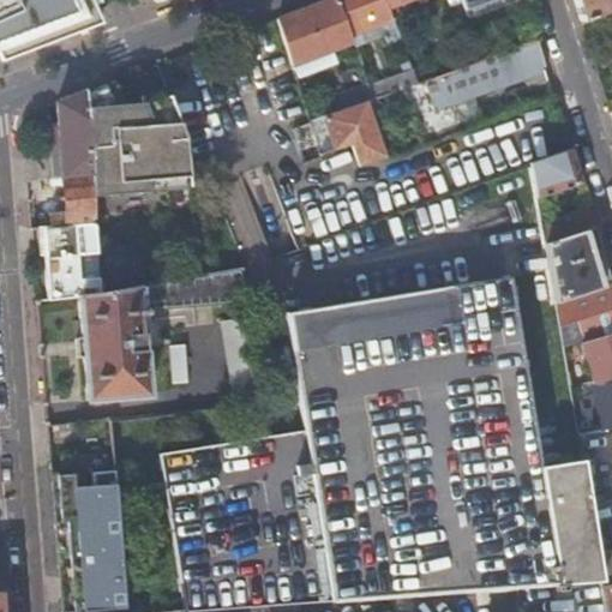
[(0,0),(0,58),(1,61),(16,55),(59,39),(102,22),(91,0),(0,0)]
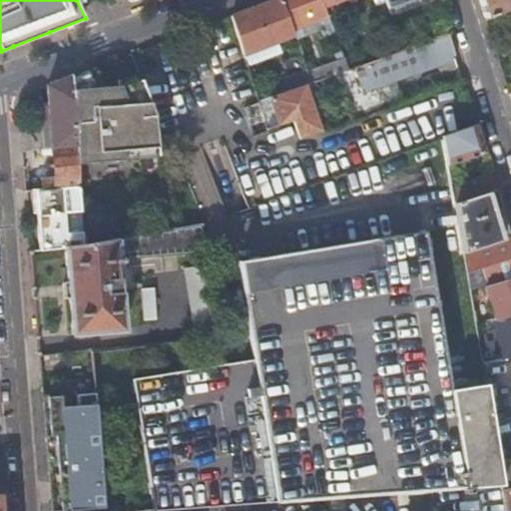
[(245,53),(297,34),(283,0),(274,0),(259,6),(233,15),(245,53)]
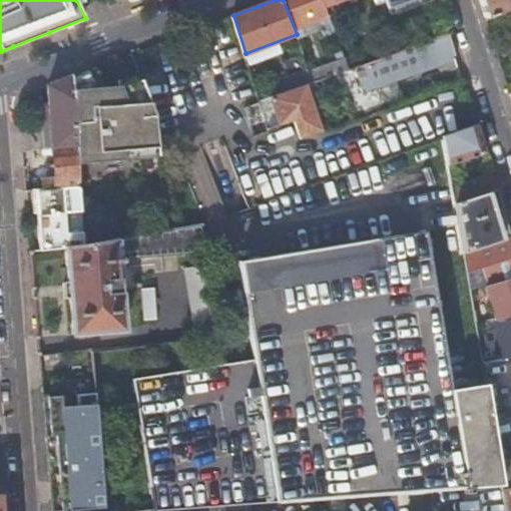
[(283,0),(297,34),(298,38),(306,35),(303,27),(321,21),(322,26),(321,27),(325,37),(337,33),(329,12),(324,0),(283,0)]
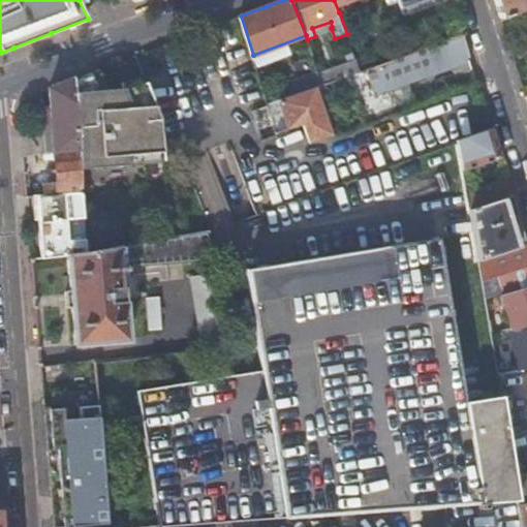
[(334,0),(339,12),(346,10),(344,4),(355,0),(334,0)]
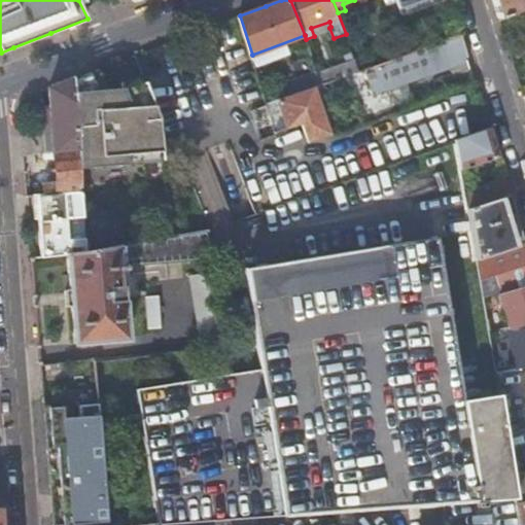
[(395,0),(399,13),(438,0),(395,0)]
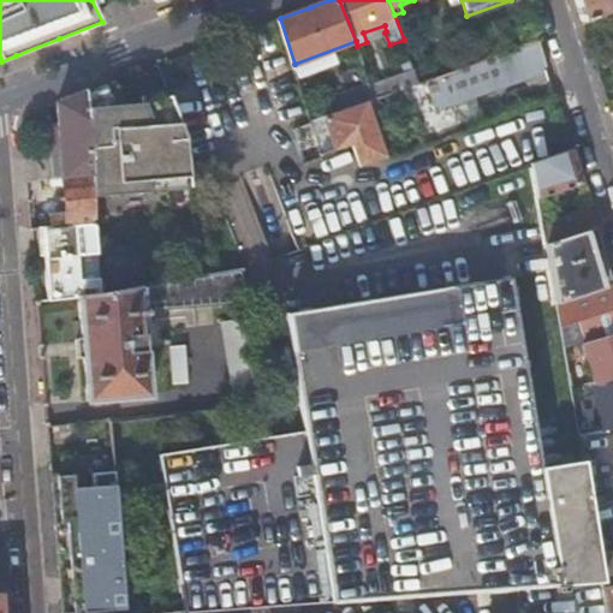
[(578,0),(585,19),(607,11),(612,9),(612,0),(578,0)]
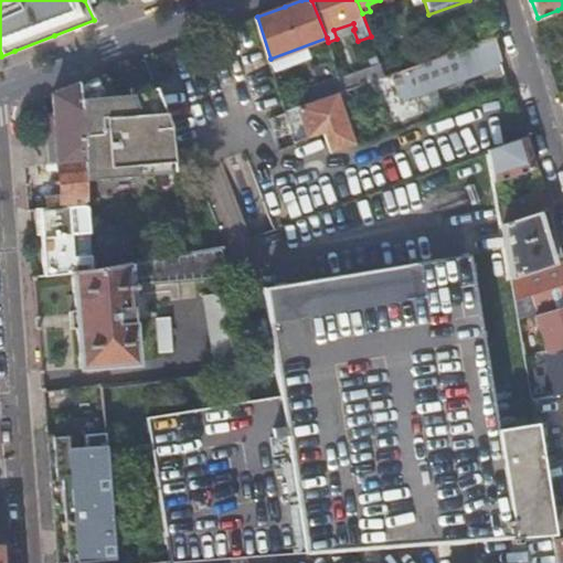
[(503,60),(496,36),(423,63),(431,85),(473,70),(503,60)]
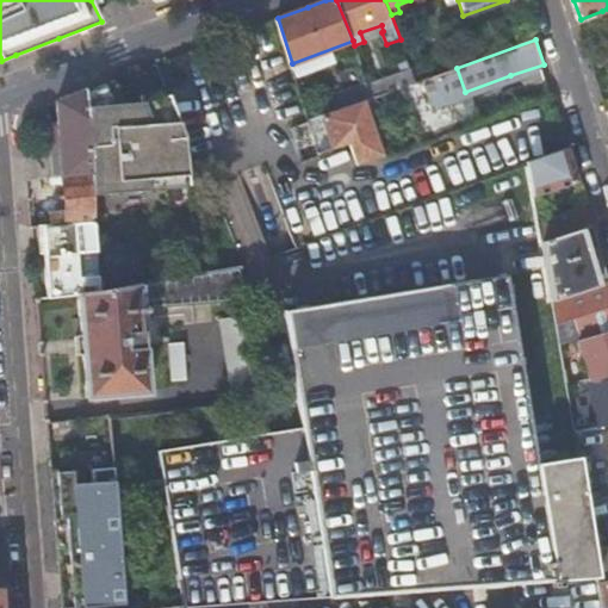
[(371,85),(374,95),(390,91),(416,81),(413,70),(371,85)]
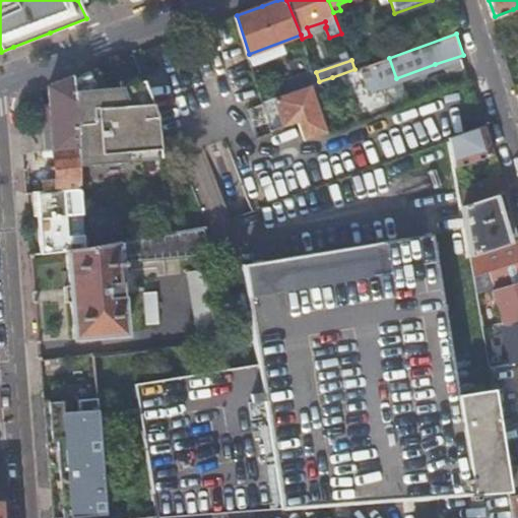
[(78,145),(79,166),(163,159),(156,113),(145,80),(126,88),(126,89),(124,89),(123,86),(121,86),(112,87),(106,88),(99,68),(72,78),(78,145)]
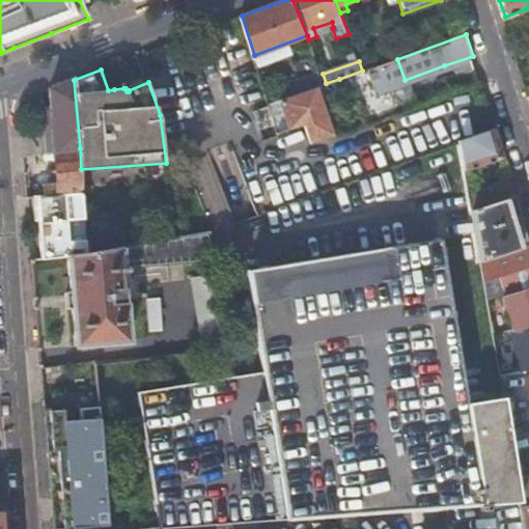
[(148,82),(145,75),(122,83),(123,88),(126,88),(127,91),(129,91),(129,90),(148,82)]
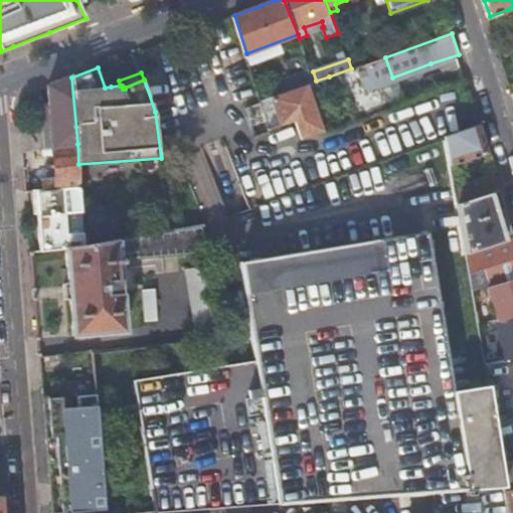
[(272,97),(280,125),(298,119),(305,137),(354,120),(352,113),(346,115),(345,114),(323,121),(313,94),(333,87),(329,76),(316,80),(272,97)]
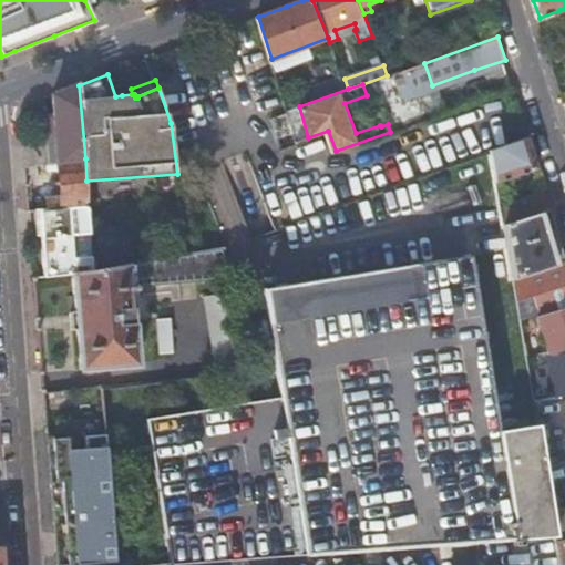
[(85,158),(79,85),(54,95),(57,112),(50,113),(52,134),(58,134),(60,162),(85,158)]
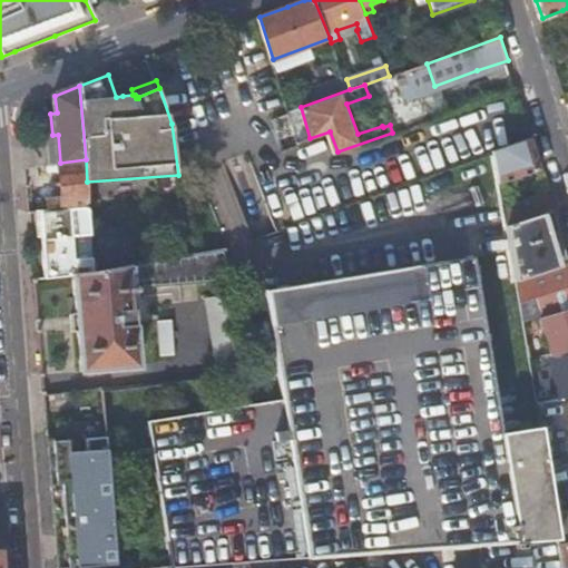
[(26,149),(27,166),(60,163),(58,135),(52,135),(25,137),(26,149)]
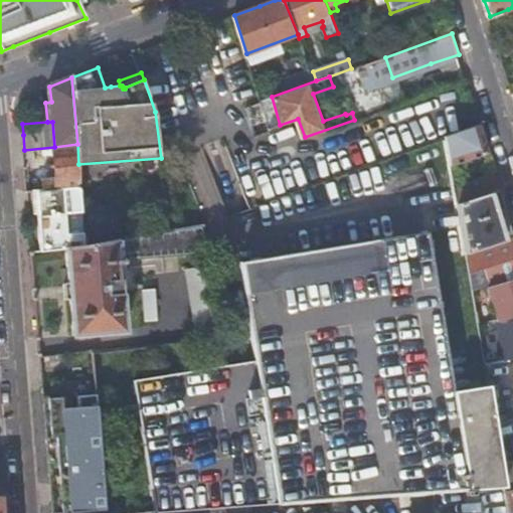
[(489,152),(481,125),(448,136),(453,164),(471,158),(489,152)]
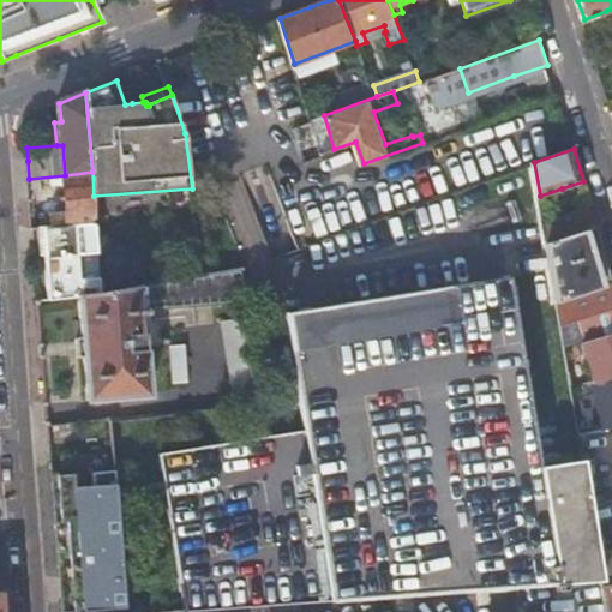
[(46,226),(96,221),(94,196),(93,172),(65,175),(66,197),(67,210),(49,211),(43,219),(45,226),(46,226)]
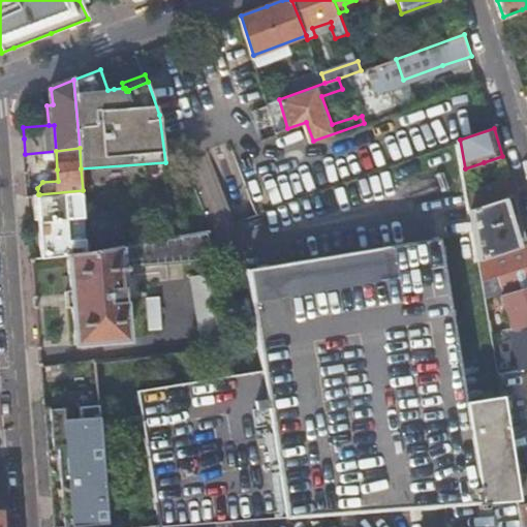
[(471,208),(515,194),(509,178),(468,190),(471,208)]
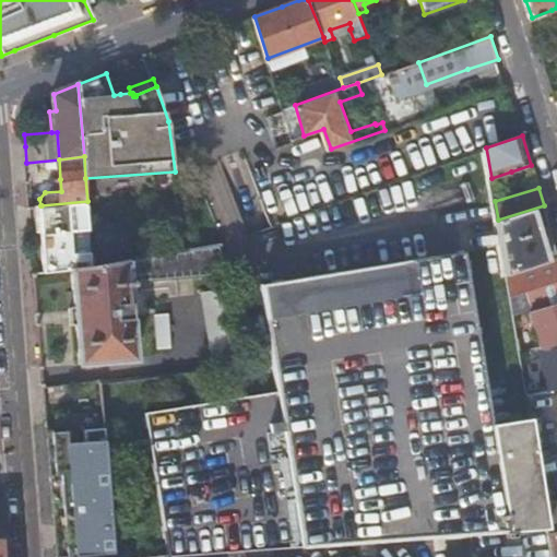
[(43,217),(47,270),(74,268),(93,265),(92,251),(73,252),(71,230),(90,228),(87,201),(42,205),(43,217)]
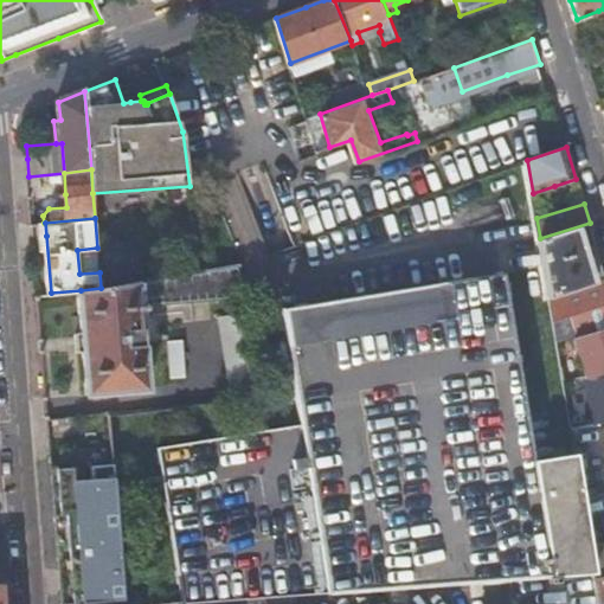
[(551,299),(603,280),(603,267),(590,223),(540,238),(551,299)]
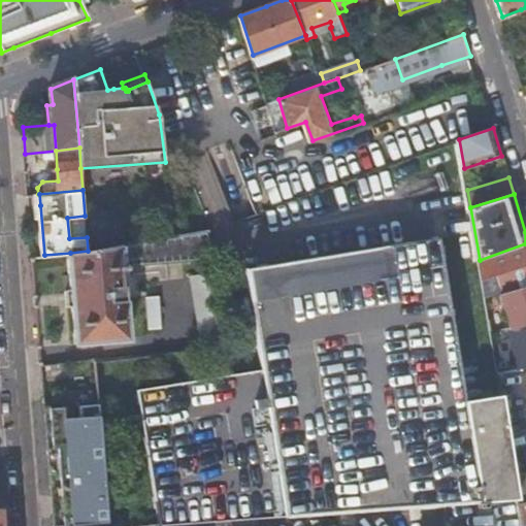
[(69,238),(87,237),(85,216),(67,218),(69,238)]
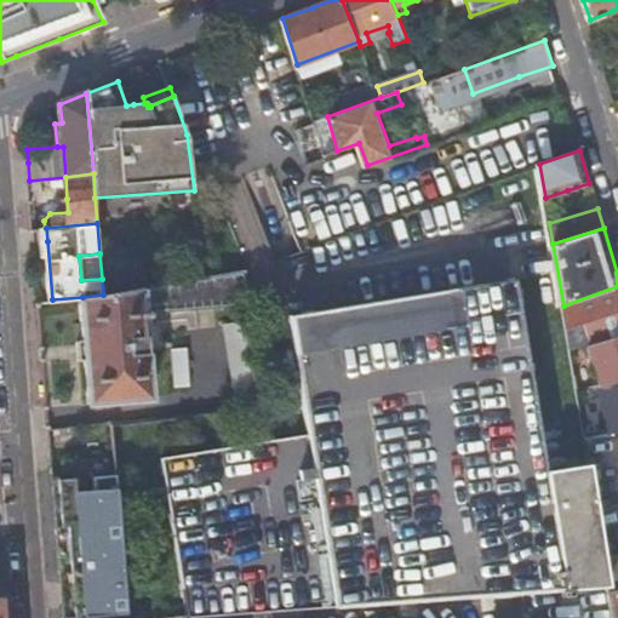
[(217,305),(232,407),(267,402),(246,270),(103,295),(83,297),(85,338),(80,339),(79,342),(79,349),(80,355),(81,358),(87,358),(91,401),(152,396),(144,312),(217,305)]
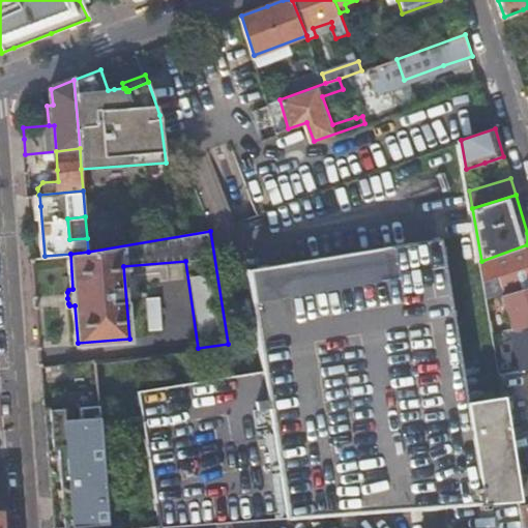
[(488,501),(522,499),(521,495),(518,475),(503,386),(468,392),(443,238),(248,269),(263,371),(141,387),(160,527),(477,502),(478,508),(488,507),(488,501)]
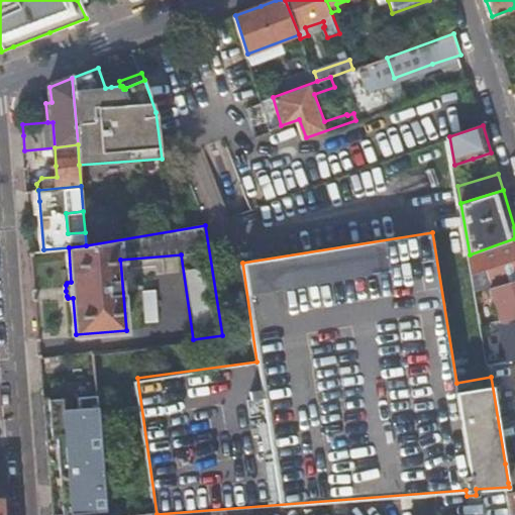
[(503,320),(514,317),(514,238),(470,254),(476,293),(492,288),(497,304),(492,305),(494,311),(500,309),(502,319),(503,320)]
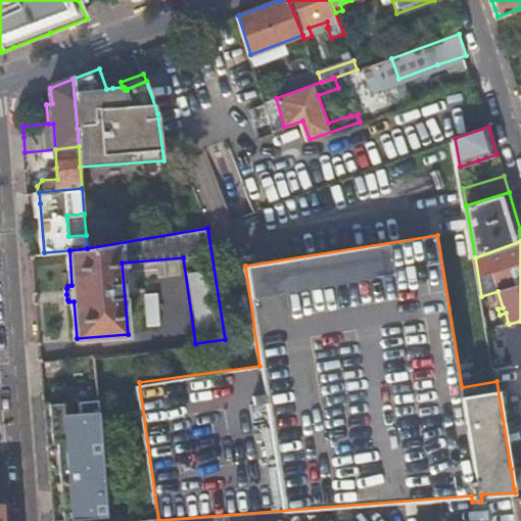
[(149,323),(162,322),(159,290),(146,291),(149,323)]
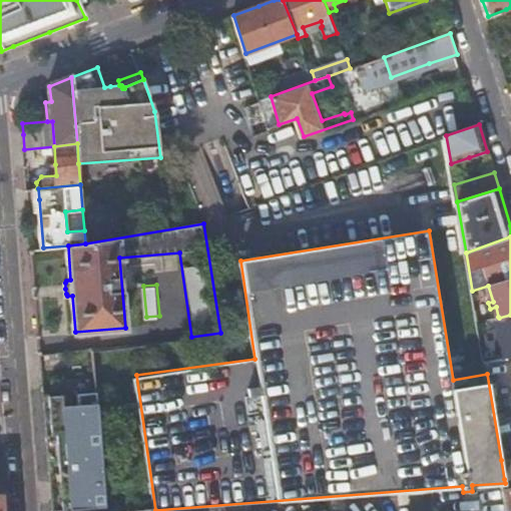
[(504,357),(510,355),(510,315),(499,318),(498,317),(492,318),(493,323),(499,322),(504,357)]
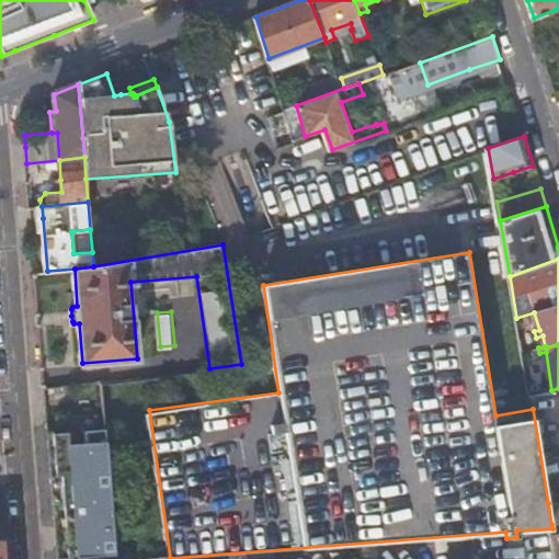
[(94,556),(116,554),(102,379),(64,384),(45,386),(53,485),(59,558),(94,556)]
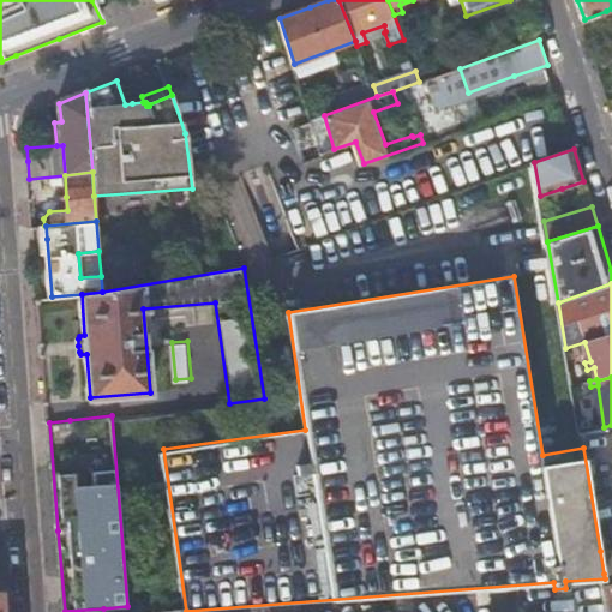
[(611,549),(600,551),(604,574),(611,571),(611,549)]
